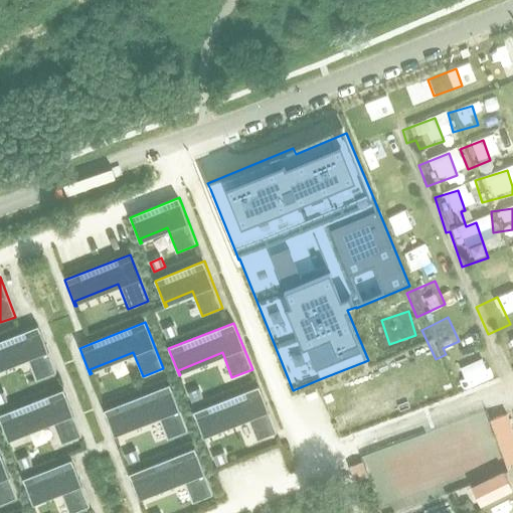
[(174,325),(163,330),(168,340),(179,335),(174,325)]
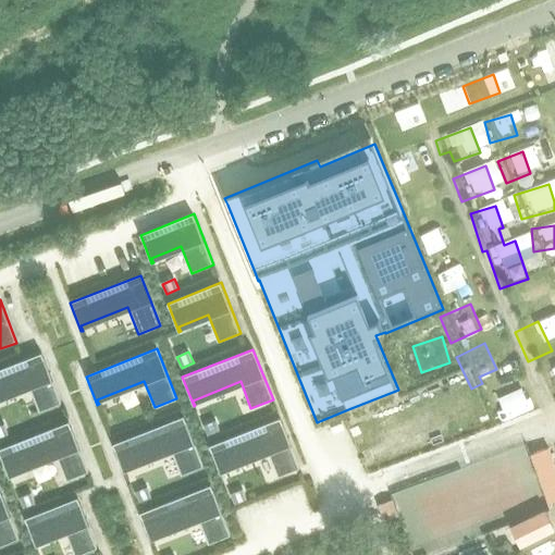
[(41,354),(0,369),(0,397),(28,386),(39,412),(61,404),(41,354)]
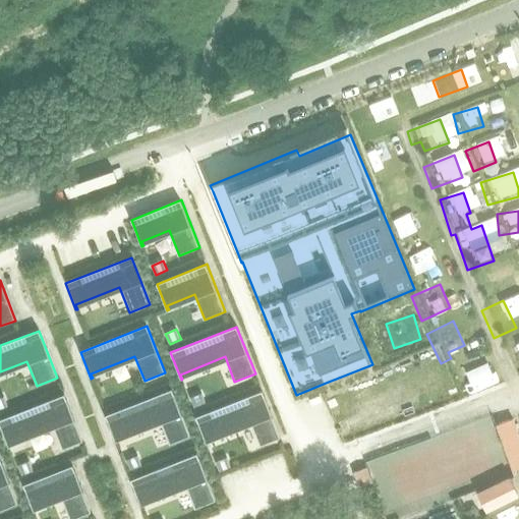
[(518,344),(516,338),(496,343),(501,364),(518,359),(518,344)]
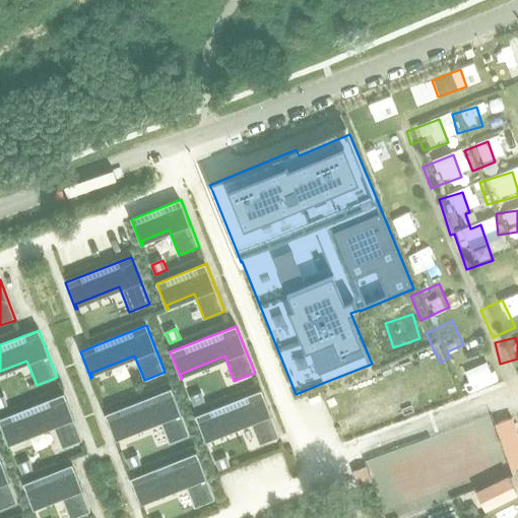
[(453,397),(484,383),(472,357),(441,370),(453,397)]
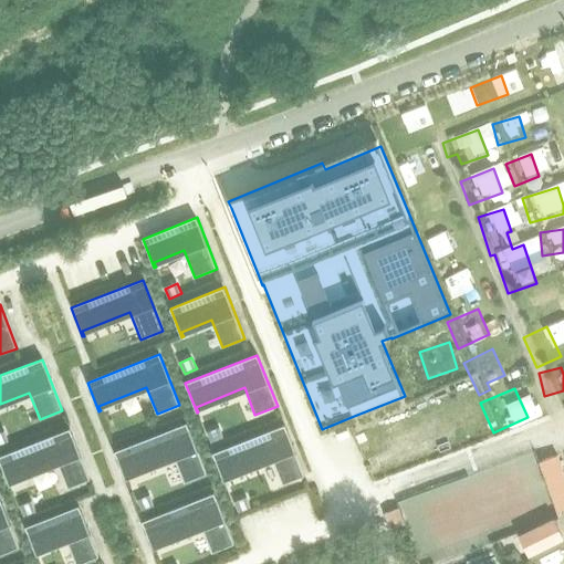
[(439,410),(449,431),(472,421),(463,399),(439,410)]
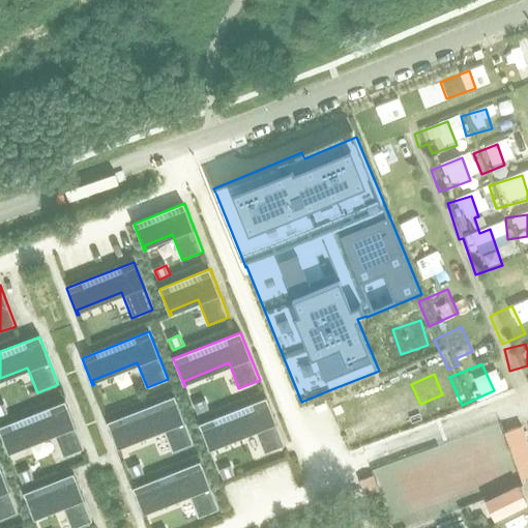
[(175,397),(108,423),(118,450),(120,450),(118,445),(163,428),(173,452),(194,444),(175,397)]
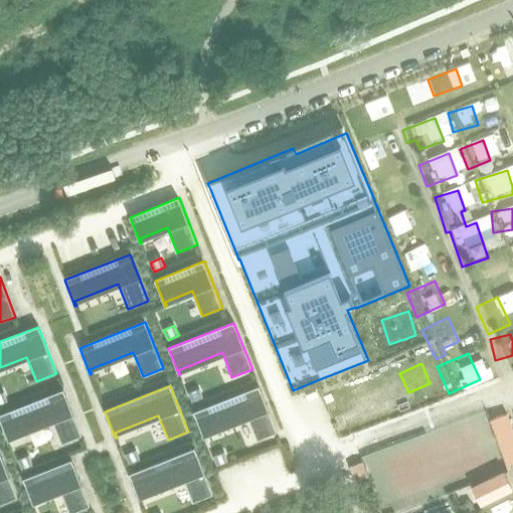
[(259,386),(194,412),(204,439),(205,439),(204,434),(247,416),(258,442),(278,434),(259,386)]
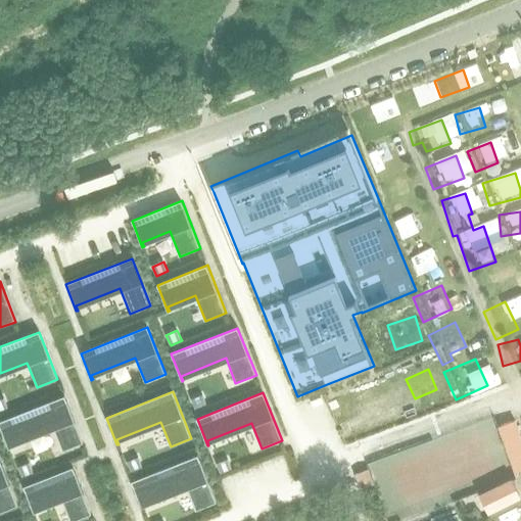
[(202,395),(191,399),(195,411),(207,406),(202,395)]
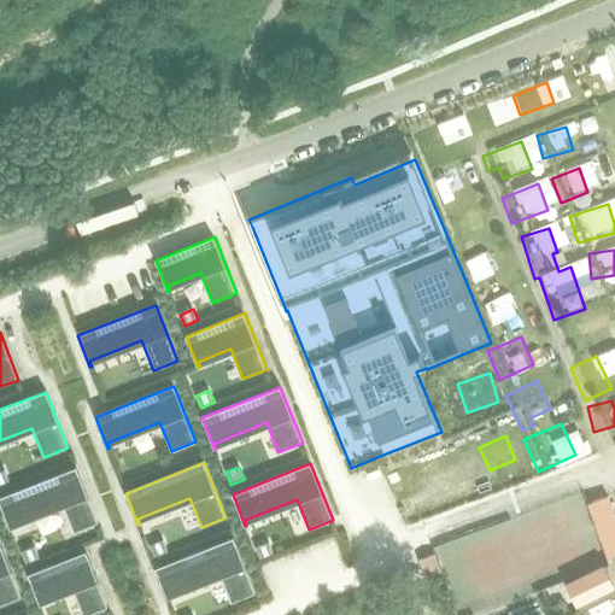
[(75,468),(0,497),(0,507),(10,531),(11,529),(9,525),(62,504),(74,533),(98,523),(75,468)]
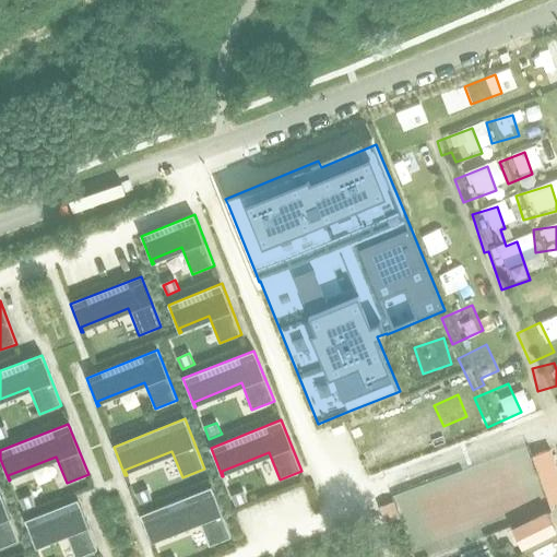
[(4,426),(0,428),(0,441),(9,438),(4,426)]
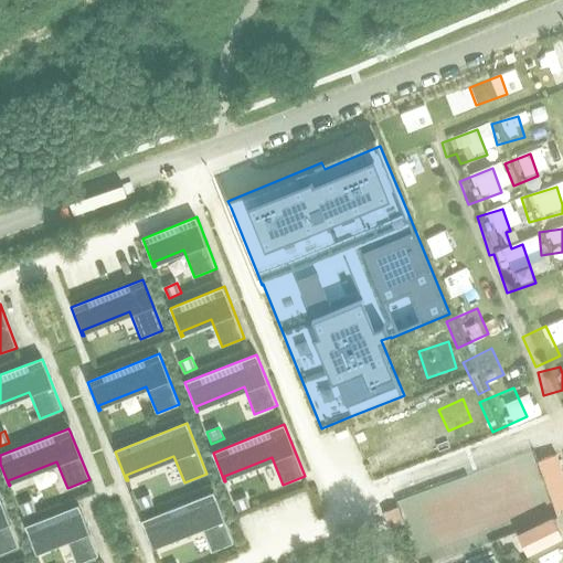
[(562,470),(556,455),(539,461),(558,511),(562,509),(562,470)]
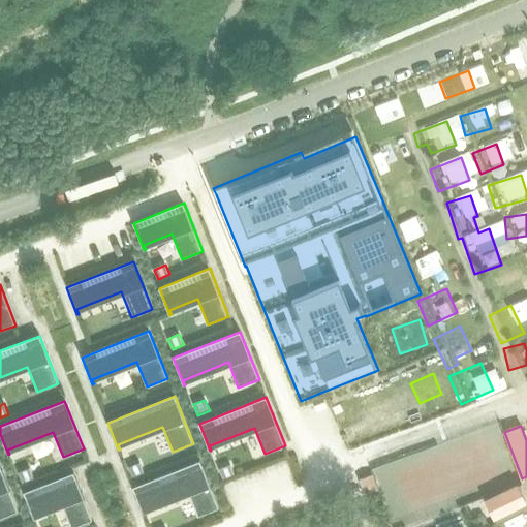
[(200,461),(133,488),(144,515),(146,515),(144,509),(188,492),(198,518),(219,509),(200,461)]
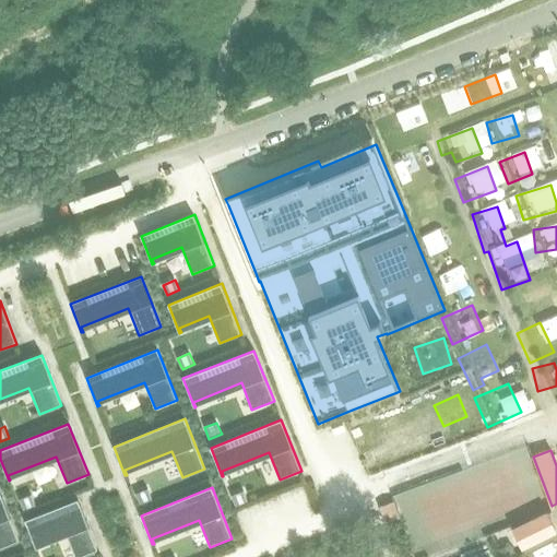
[(149,489),(135,495),(140,505),(153,500),(149,489)]
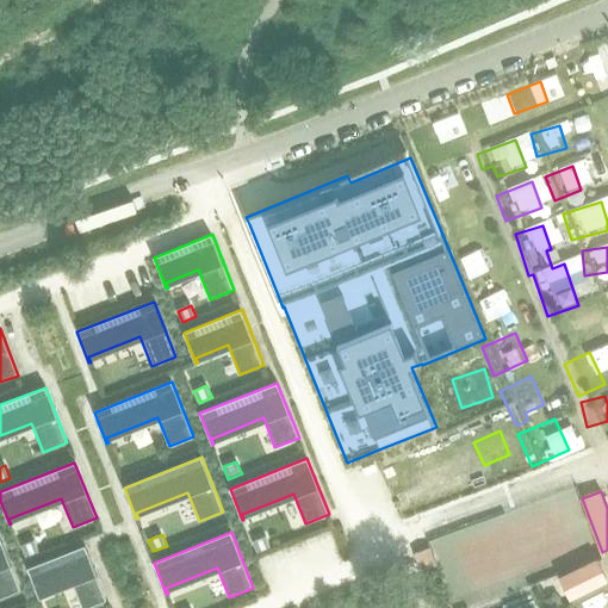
[(266,537),(253,541),(258,552),(271,547),(266,537)]
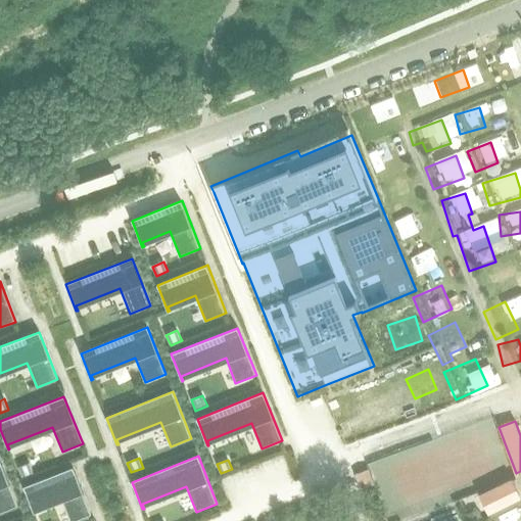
[(0,462),(0,514),(18,508),(0,462)]
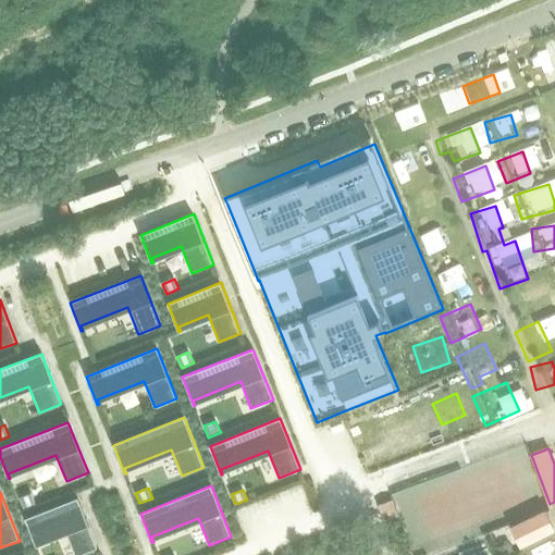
[(32,493),(20,498),(24,509),(36,504),(32,493)]
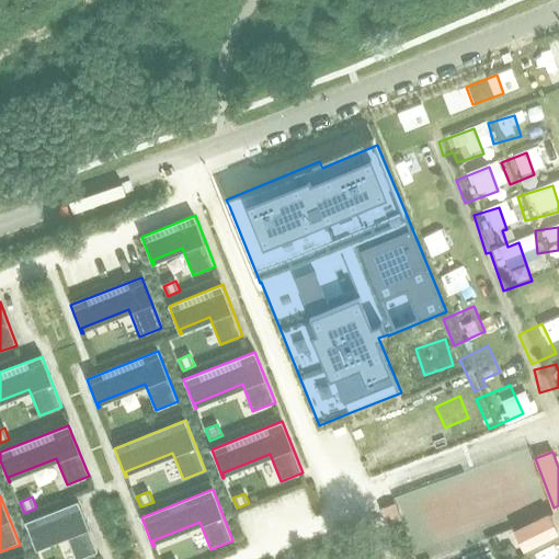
[(79,502),(25,523),(37,551),(38,551),(36,546),(67,534),(76,558),(84,558),(100,552),(79,502)]
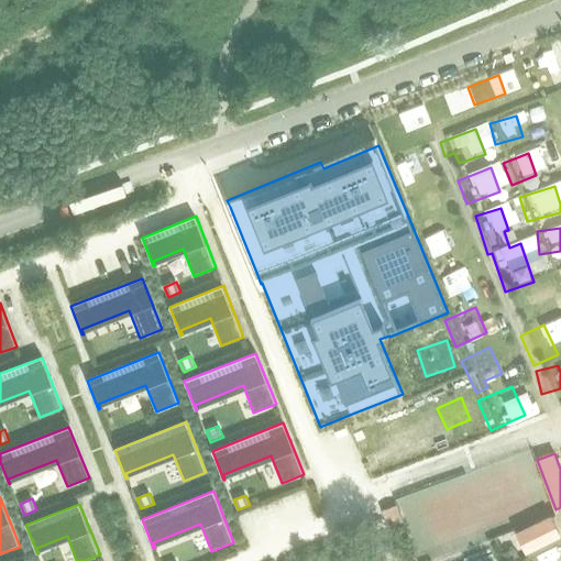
[(396,505),(381,509),(386,526),(402,520),(396,505)]
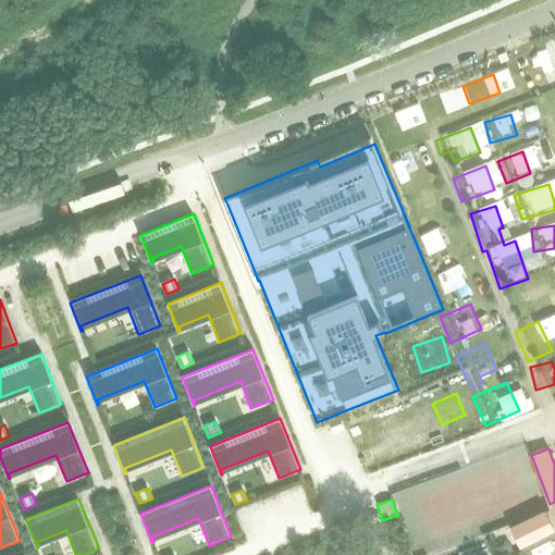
[(521,546),(551,532),(542,515),(513,529),(521,546)]
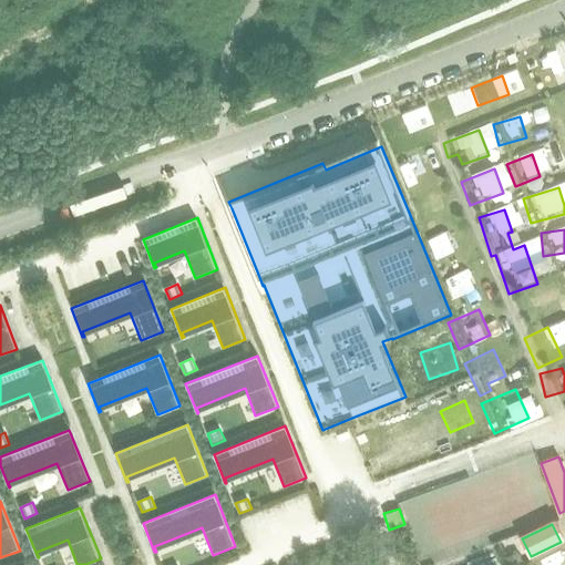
[(547,564),(544,555),(524,564),(547,564)]
